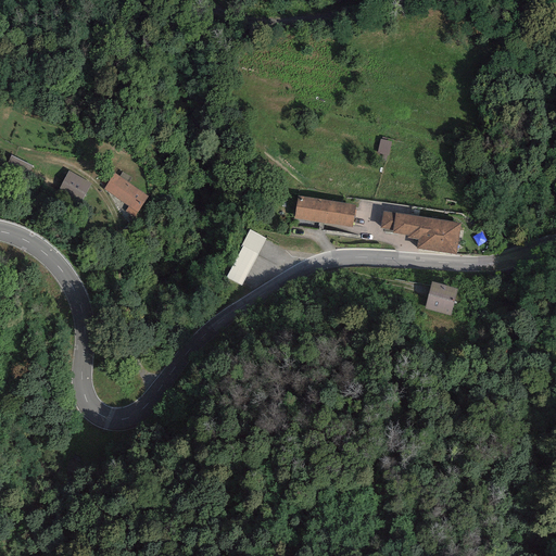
[(391,142),(380,140),(377,154),(388,156),(391,142)]
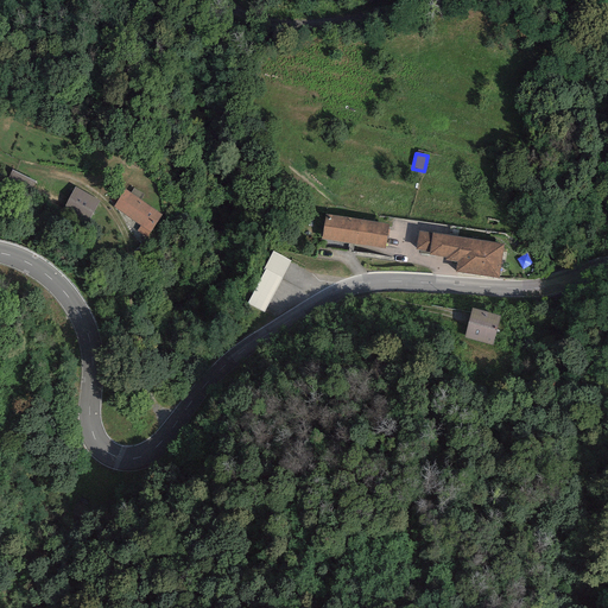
[(36,183),(12,171),(0,196),(0,202),(21,213),(36,183)]
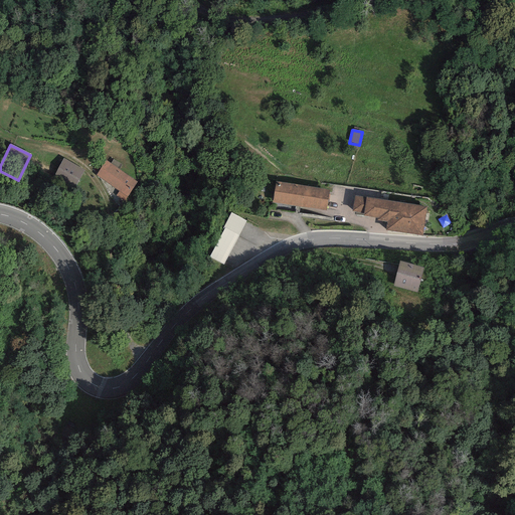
[(84,171),(63,159),(50,182),(71,193),(84,171)]
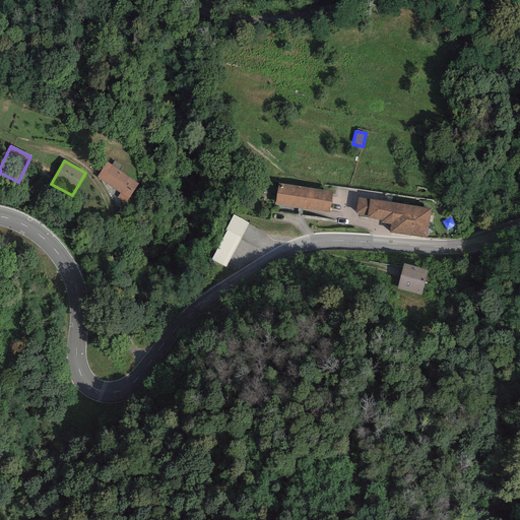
[(139,186),(107,164),(96,178),(121,193),(117,199),(126,205),(139,186)]
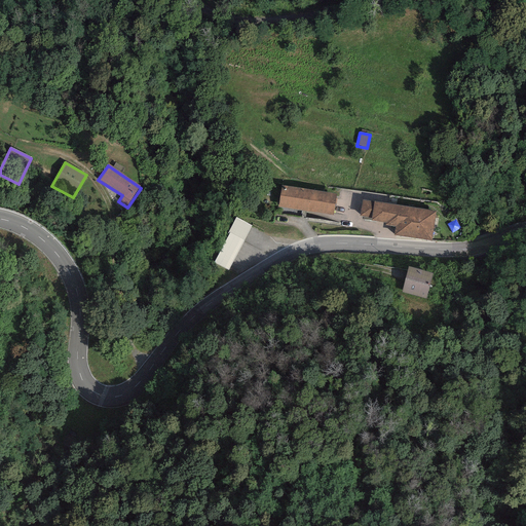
[(335,194),(280,186),(277,207),(332,215),(335,194)]
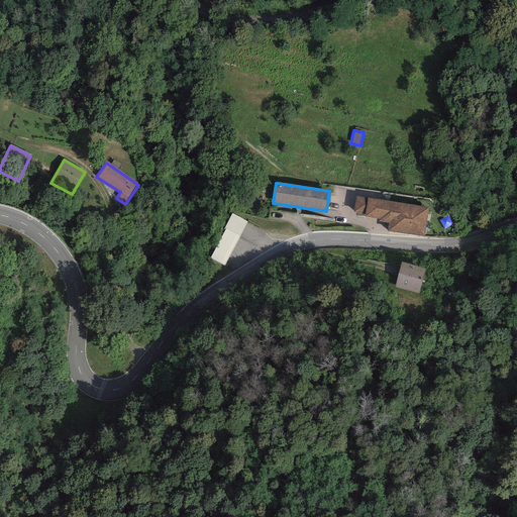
[(429,207),(355,196),(352,212),(365,214),(365,216),(379,218),(379,221),(389,222),(387,232),(424,237),(429,207)]
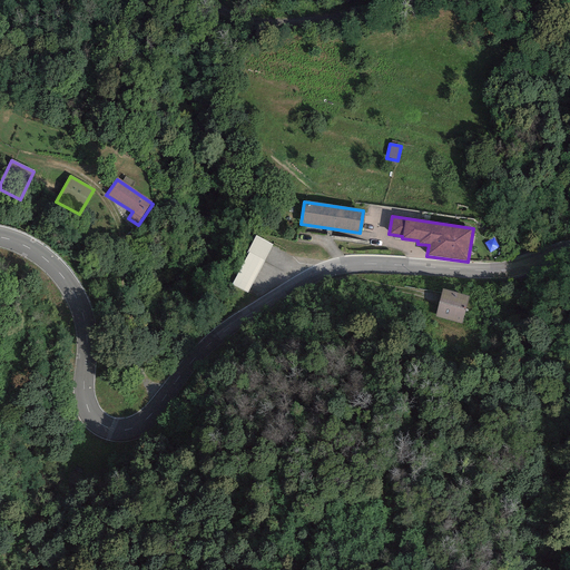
[(273,245),(256,236),(247,253),(248,254),(232,284),(247,293),(273,245)]
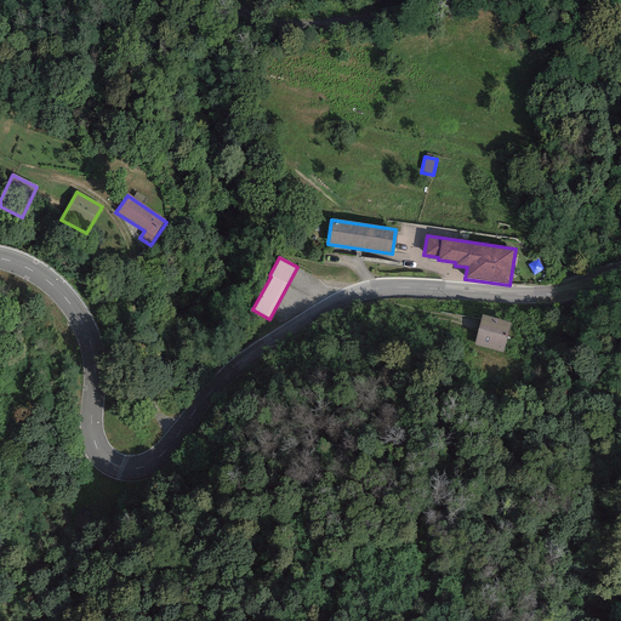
[(511,323),(482,315),(474,345),(503,352),(511,323)]
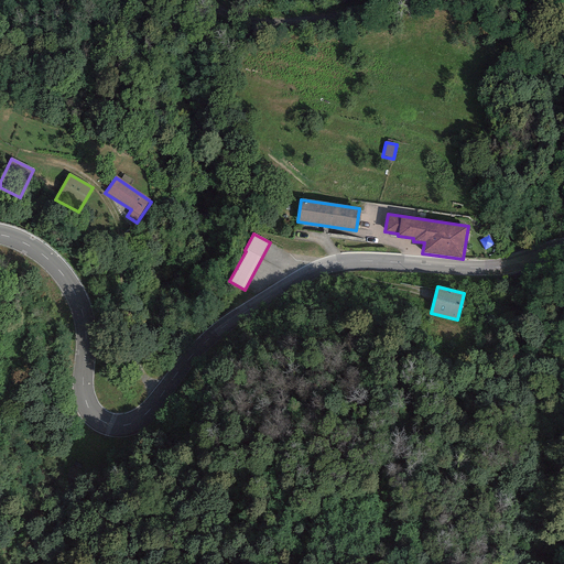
All buildings are outlined.
